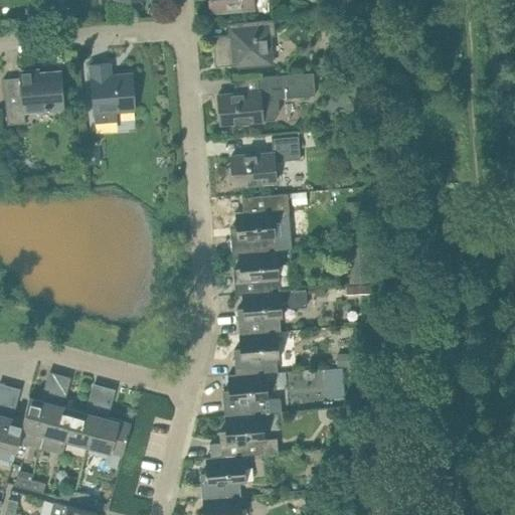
[(209,0),(210,12),(252,8),(250,0),(209,0)]
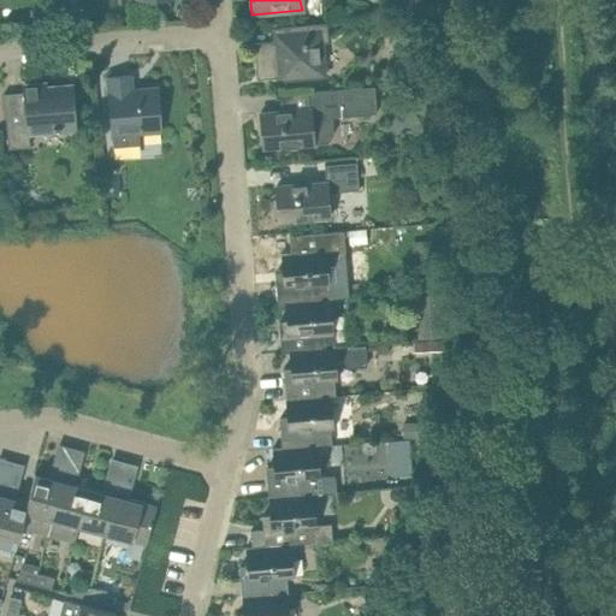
[(325,23),(279,27),(280,41),(254,43),(258,78),(283,77),(284,80),(324,76),(320,43),(327,43),(325,23)]
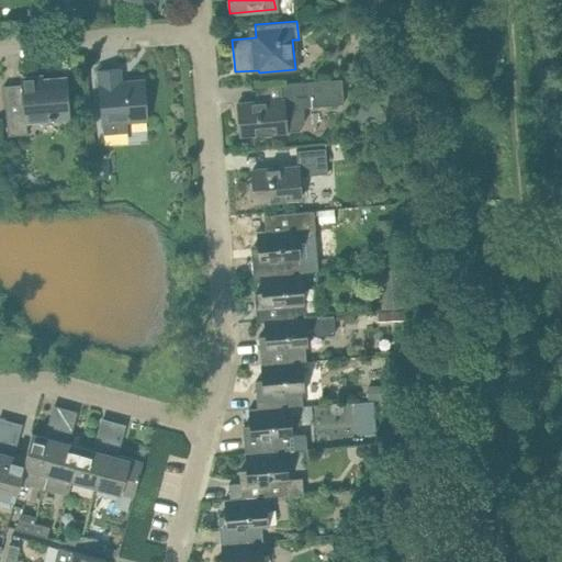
[(98,70),(102,123),(103,134),(127,132),(126,121),(147,120),(144,80),(120,82),(119,69),(98,70)]
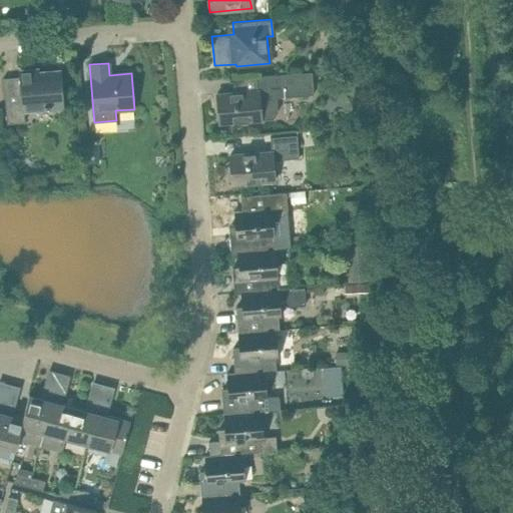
[(63,106),(60,70),(39,71),(39,68),(19,70),(21,86),(5,87),(4,77),(3,77),(7,124),(26,123),(25,110),(63,106)]
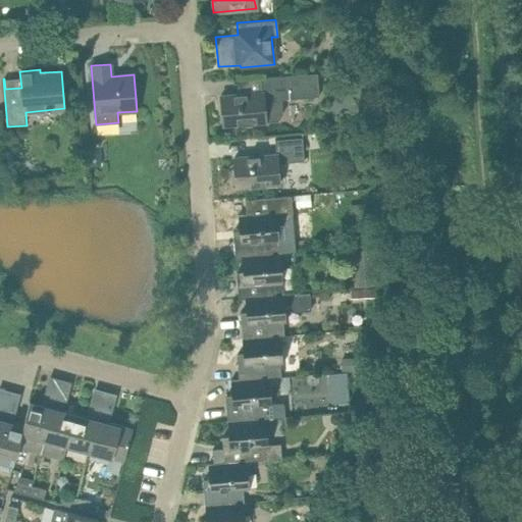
[(282,112),(281,100),(285,100),(284,98),(319,95),(317,72),(261,77),(263,92),(220,95),(223,125),(265,121),(278,119),(282,112)]
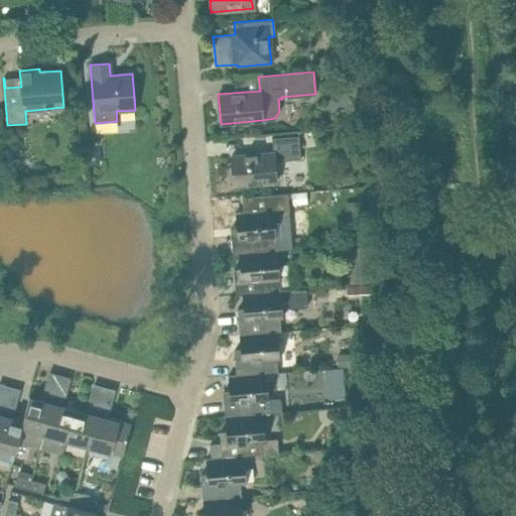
[(231,155),(234,185),(275,182),(274,162),(299,159),(297,136),(272,138),(273,152),(231,155)]
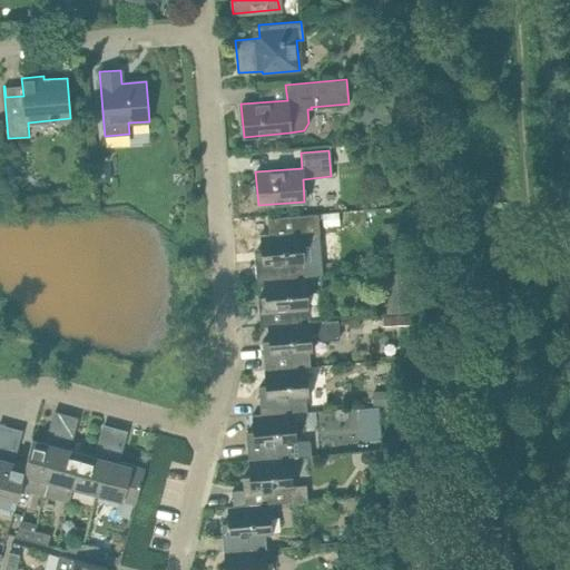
[(99,165),(96,168),(97,174),(100,177),(105,176),(108,173),(108,167),(104,165),(99,165)]
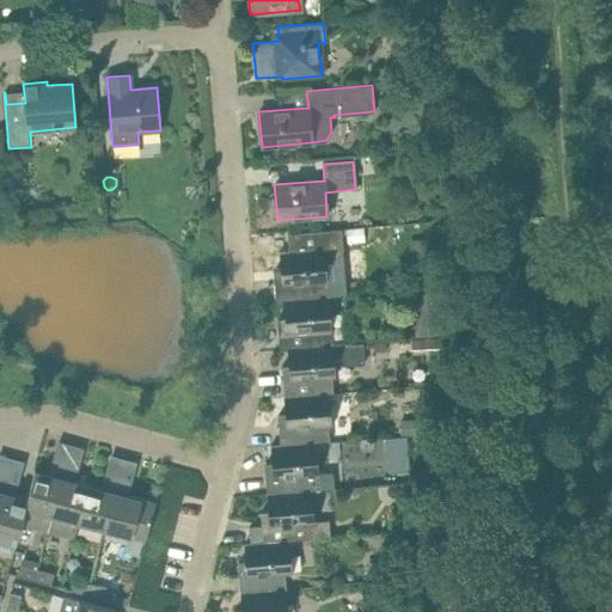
[(276,303),(285,301),(329,298),(325,258),(338,257),(343,252),(342,230),(287,234),(289,251),(280,251),(280,254),(281,254),(282,270),(274,271),(276,303)]
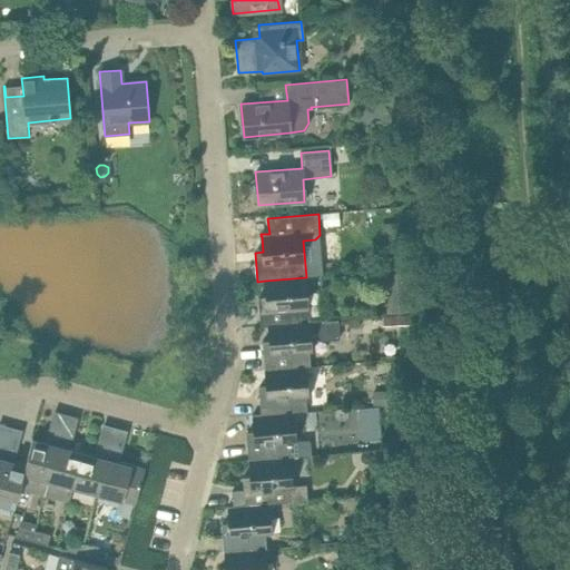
[(403,274),(382,275),(384,311),(406,310),(403,274)]
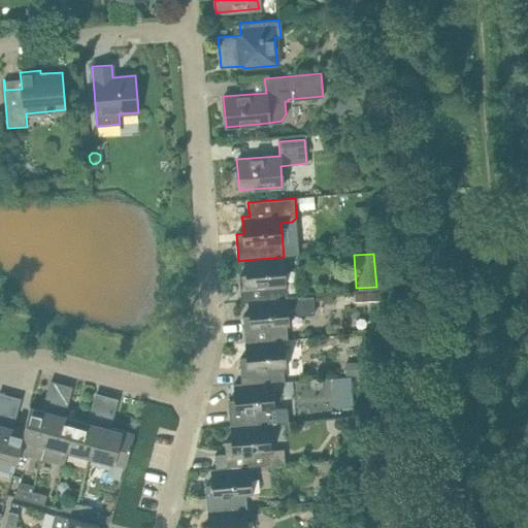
[(287,298),(284,257),(245,260),(248,274),(239,275),(241,302),(250,301),(287,298)]
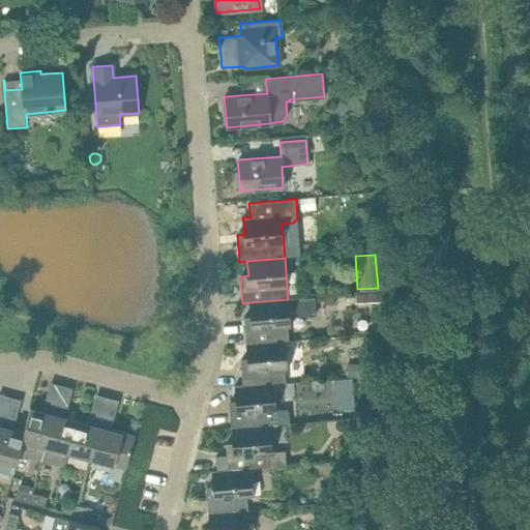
[(379,291),(354,293),(355,302),(380,300),(379,291)]
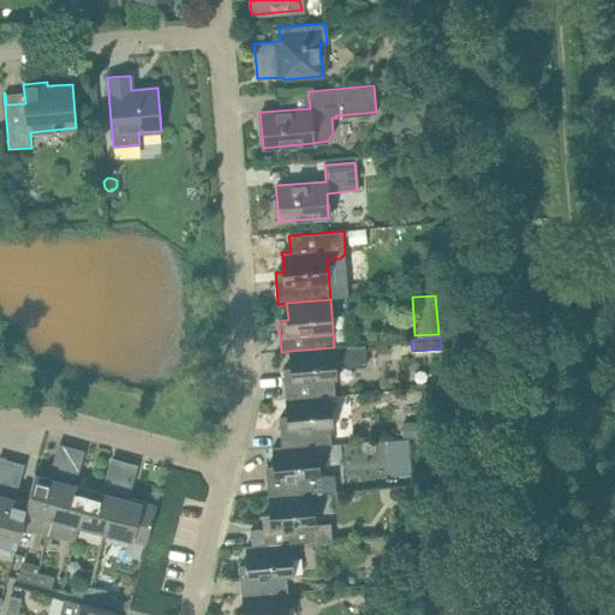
[(336,380),(334,359),(344,358),(344,362),(346,365),(348,368),(366,365),(365,345),(334,347),(291,351),(292,368),(282,369),(286,400),(287,400),(330,396),(330,398),(334,396),(333,380),(336,380)]
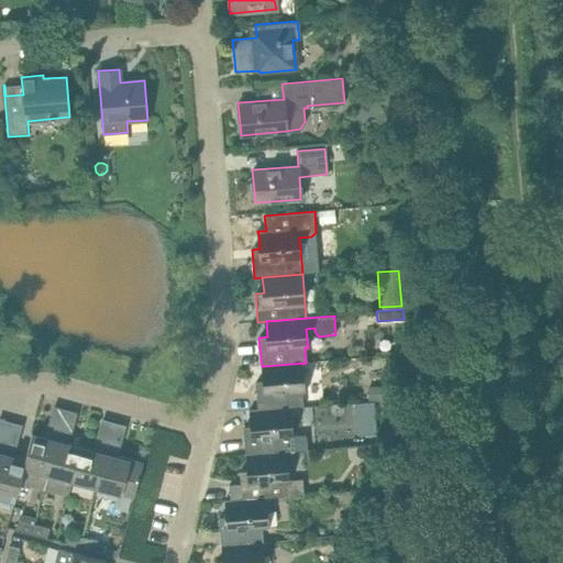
[(304,392),(302,364),(302,363),(263,366),(264,382),(255,382),(257,409),(257,410),(289,408),(302,407),(301,392),(304,392)]
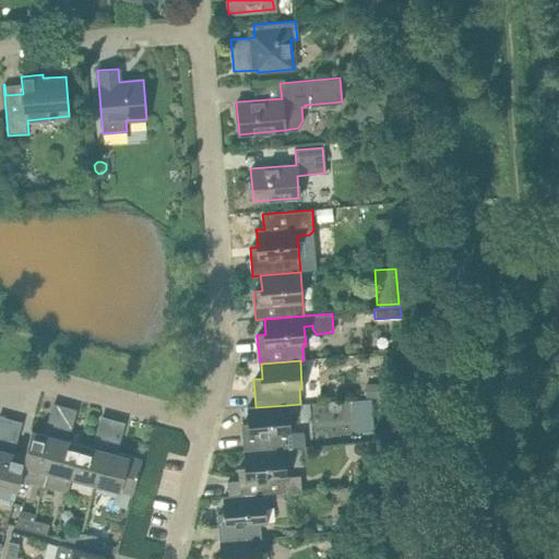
[(371,399),(354,400),(355,430),(372,429),(371,399)]
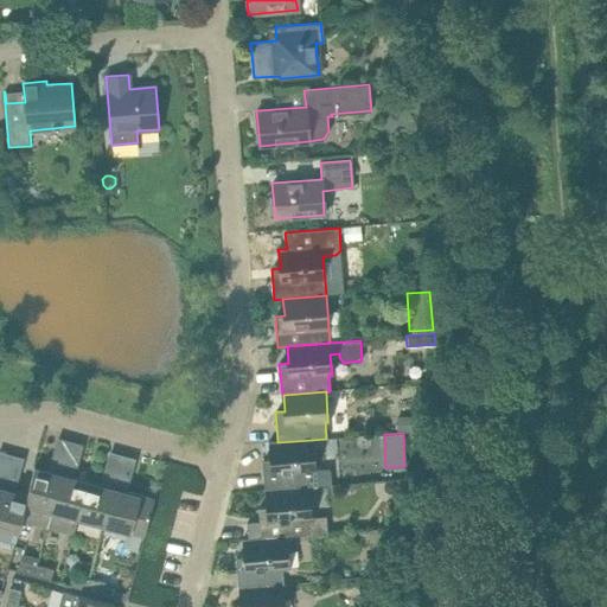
[(314,468),(312,440),(278,442),(278,441),(268,441),(268,443),(270,443),(272,460),(262,461),(264,491),(267,491),(310,487),(310,489),(313,489),(313,486),(332,486),(331,467),(314,468)]
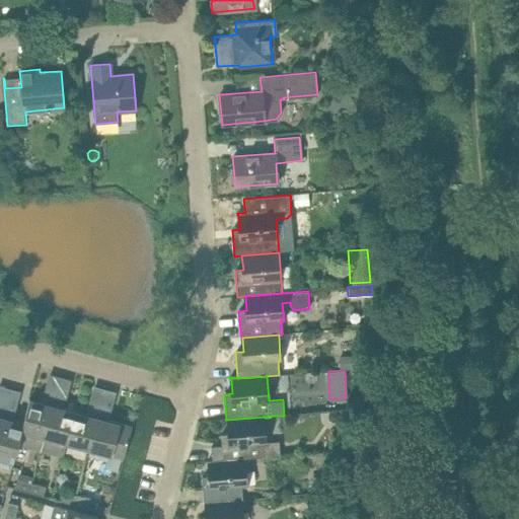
[(41,451),(55,396),(48,394),(45,403),(29,398),(23,423),(20,431),(21,431),(18,446),(41,451)]
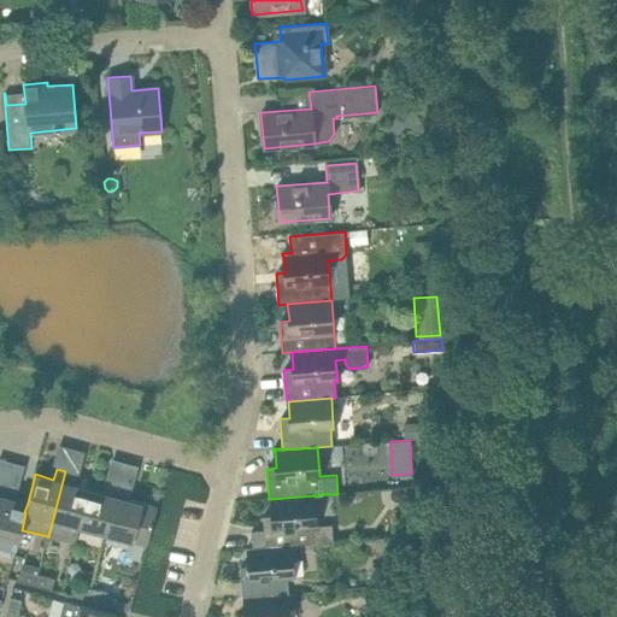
[(78,527),(89,488),(71,483),(74,474),(65,471),(48,536),(75,544),(80,527),(78,527)]
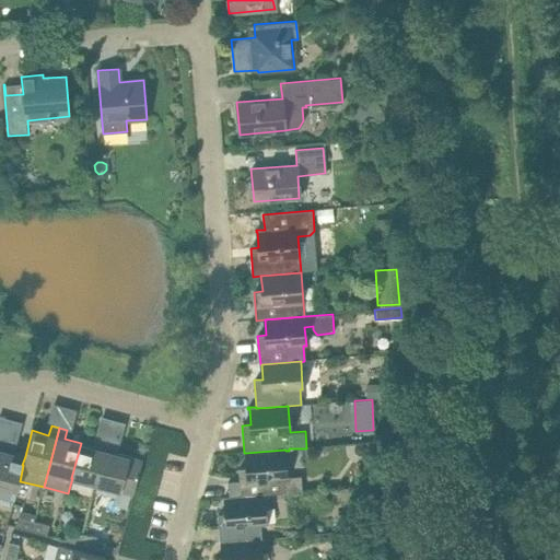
[(95,485),(107,441),(100,439),(97,448),(81,443),(71,478),(72,478),(95,485)]
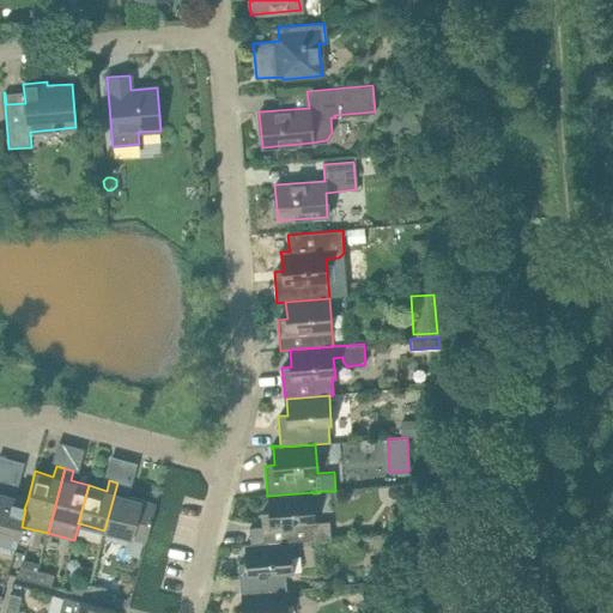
[(24,509),(28,499),(10,495),(13,484),(5,481),(0,497),(0,530),(19,536),(22,527),(25,509),(24,509)]
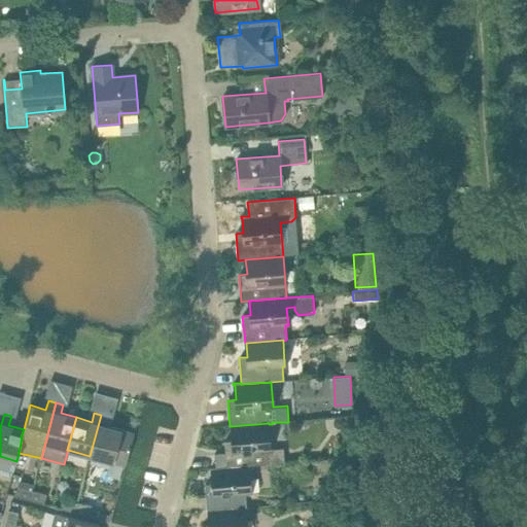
[(125,465),(134,433),(106,425),(108,416),(101,415),(90,456),(125,465)]
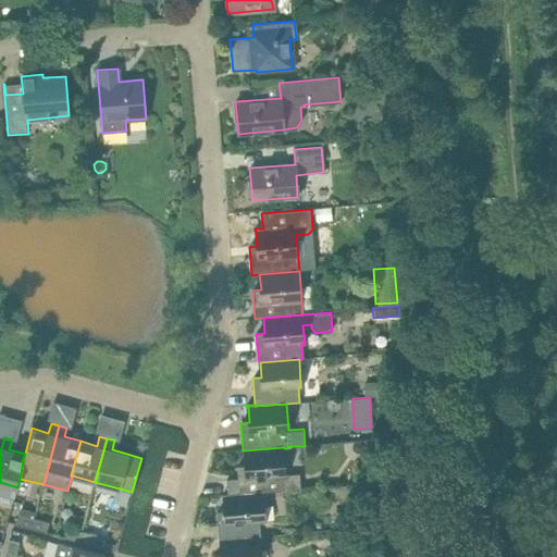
[(356,443),(353,446),(354,450),(357,453),(361,453),(363,449),(363,445),(360,442),(356,443)]
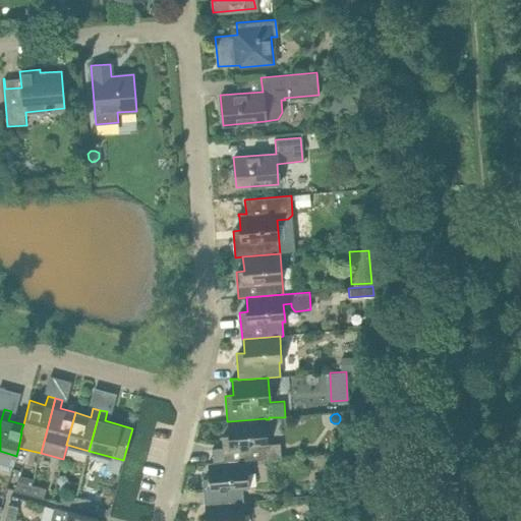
[(268,447),(266,419),(266,418),(229,421),(230,436),(222,437),(223,448),(212,449),(213,462),(224,462),(224,463),(246,461),(246,462),(280,459),(279,446),(268,447)]
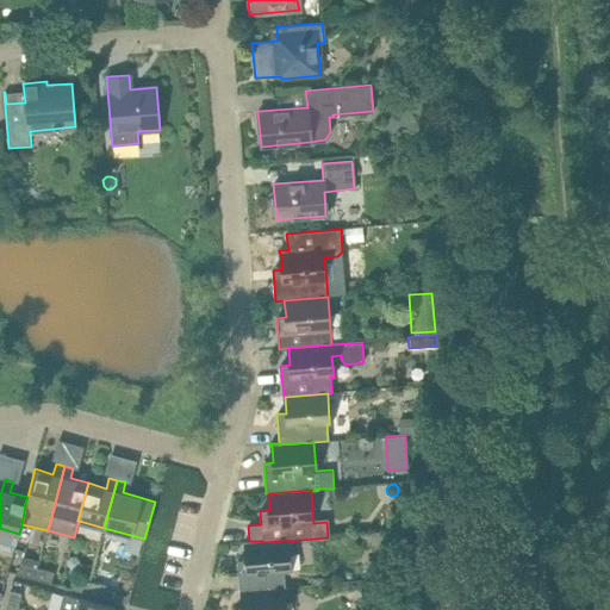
[(291,572),(288,541),(288,540),(262,542),(262,541),(249,541),(243,541),(243,543),(246,543),(247,560),(237,561),(240,592),(241,592),(284,587),(282,572),(291,572)]
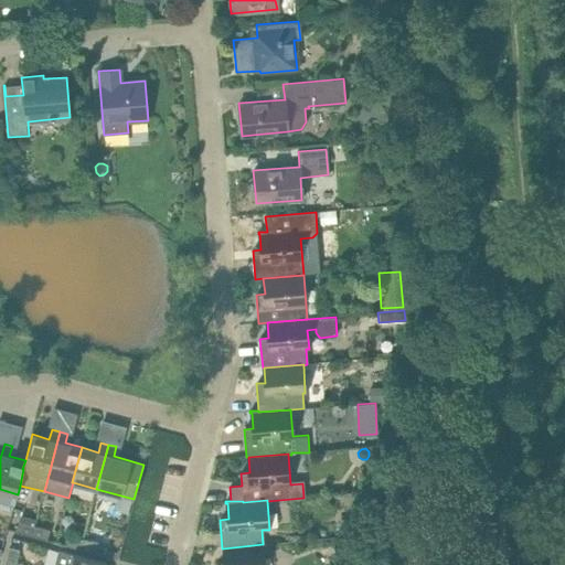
[(31,536),(34,526),(18,522),(16,532),(31,536)]
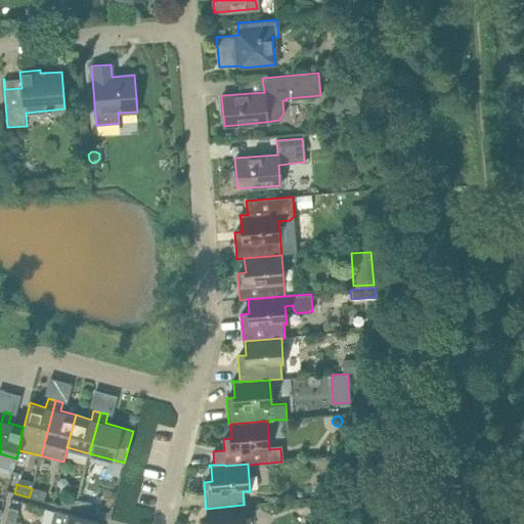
[(325,485),(313,486),(314,496),(325,496),(325,485)]
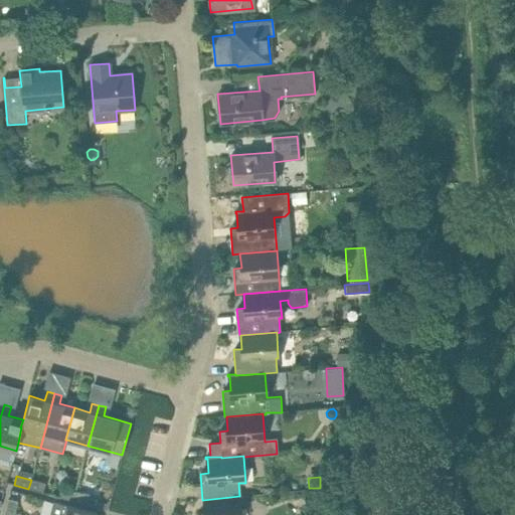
[(42,493),(45,483),(31,480),(28,489),(42,493)]
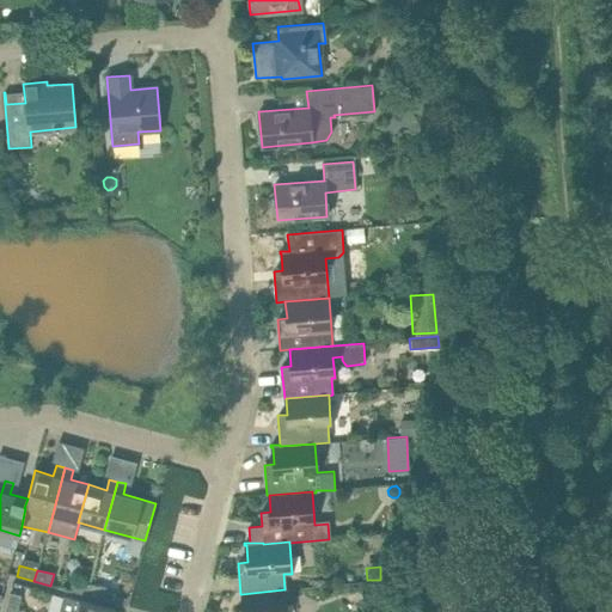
[(86,595),(90,583),(73,580),(69,591),(86,595)]
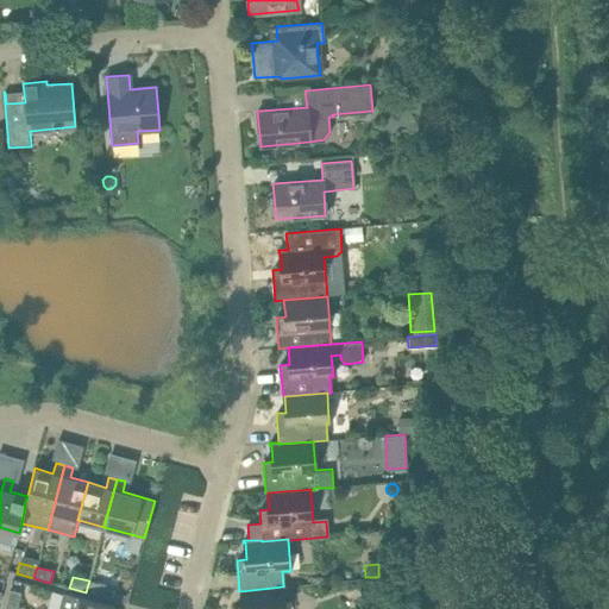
[(102,596),(106,585),(89,581),(86,592),(102,596)]
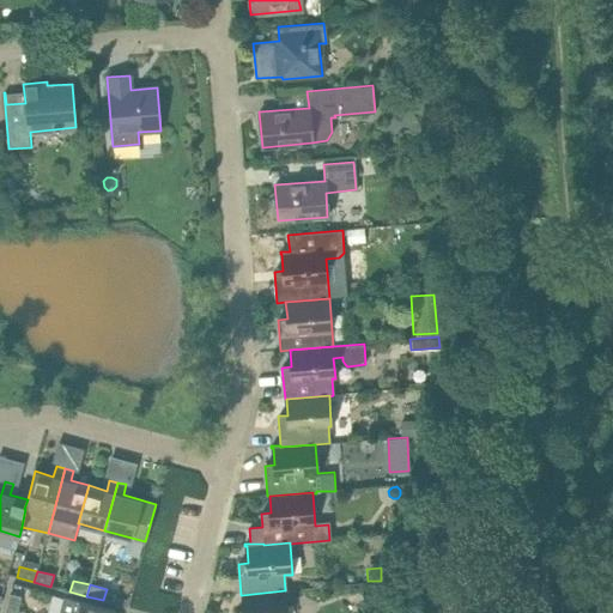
[(286,612),(285,590),(242,595),(244,612),(235,612),(286,612)]
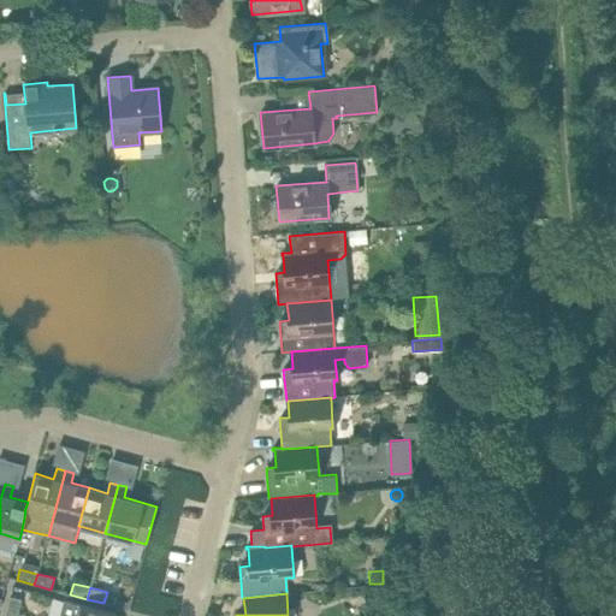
[(15,615),(16,615),(22,599),(11,597),(6,614),(15,615)]
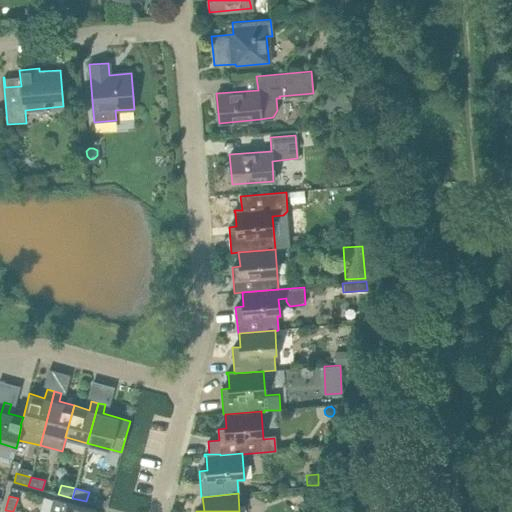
[(49,511),(95,511),(96,510),(54,498),(49,511)]
